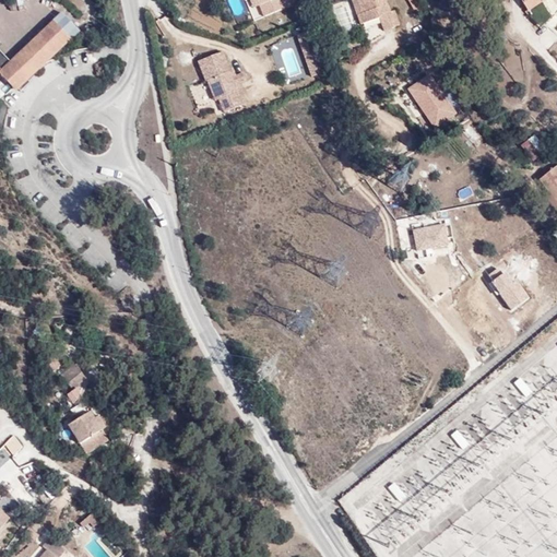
[(272,0),(260,6),(265,16),(285,9),(281,0),(272,0)]
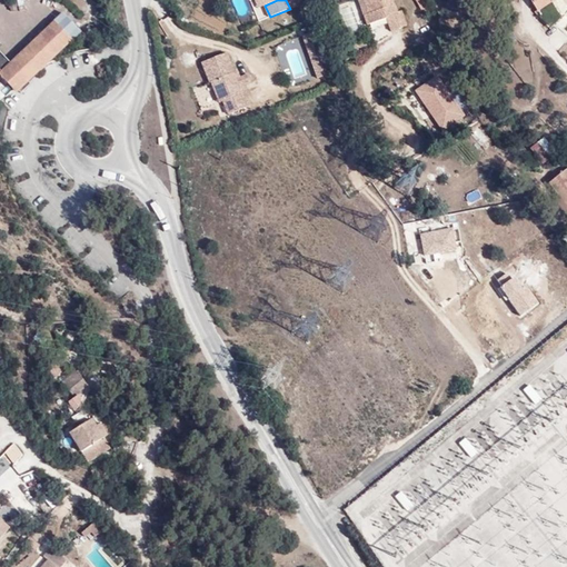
[(371,17),(365,0),(359,0),(366,18),(371,17)]
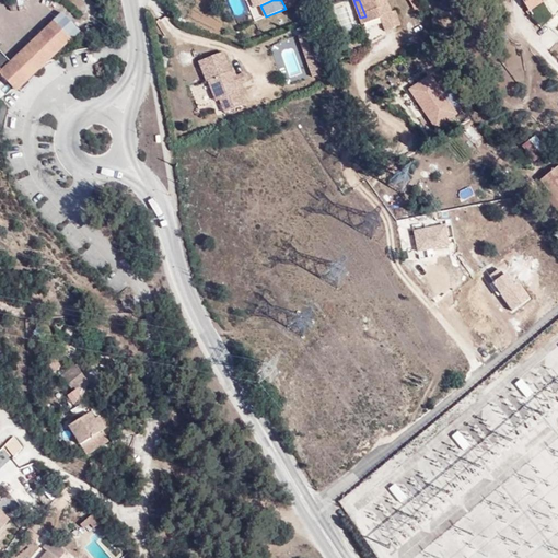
[(359,0),(365,16),(360,18),(363,28),(383,22),(387,36),(403,31),(397,14),(393,15),(387,0),(359,0)]
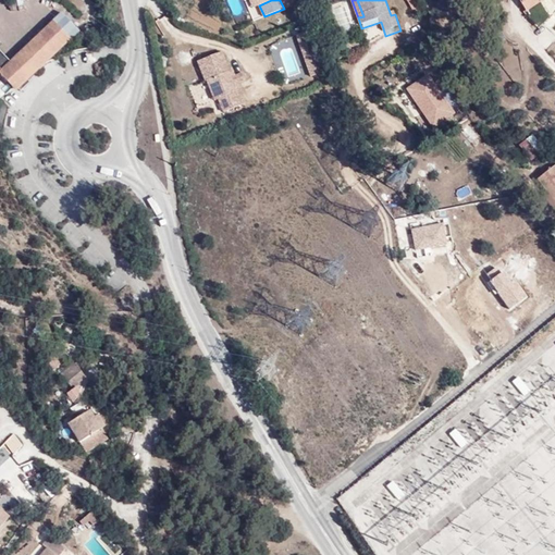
[(527,0),(533,9),(545,0),(547,0),(554,11),(554,0),(527,0)]
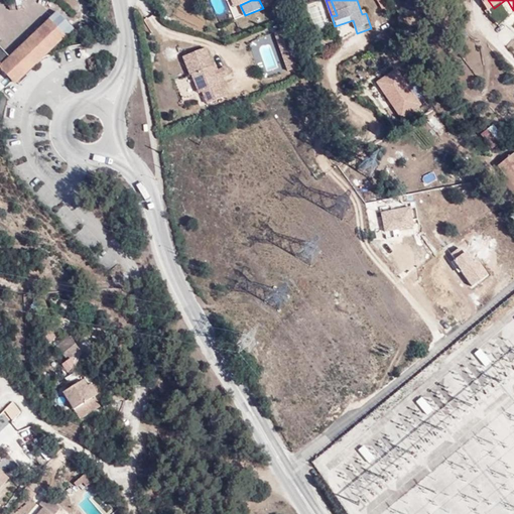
[(19,47),(35,63),(72,26),(53,11),(19,47)]
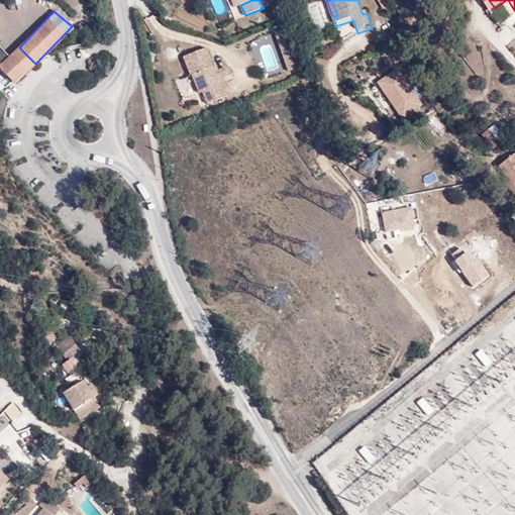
[(285,31),(276,34),(279,43),(289,40),(285,31)]
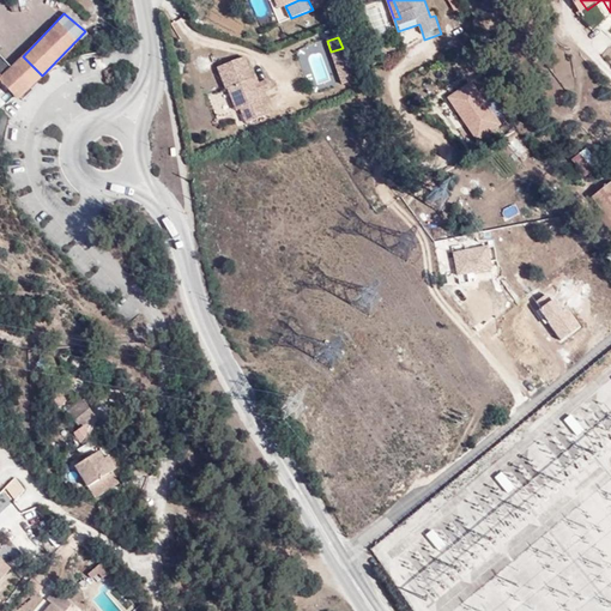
[(343,48),(331,52),(336,64),(346,59),(343,48)]
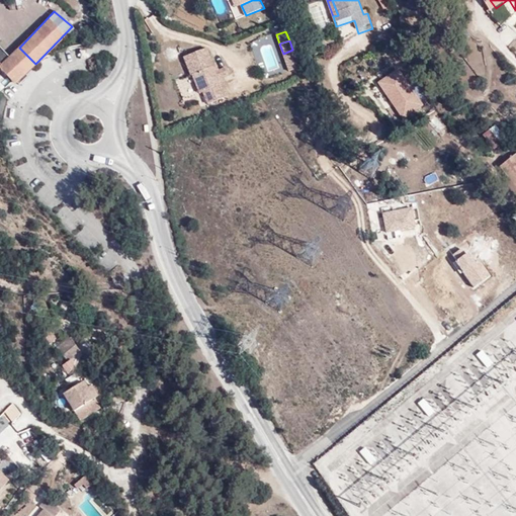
[(0,62),(18,82),(26,74),(10,57),(0,45),(0,62)]
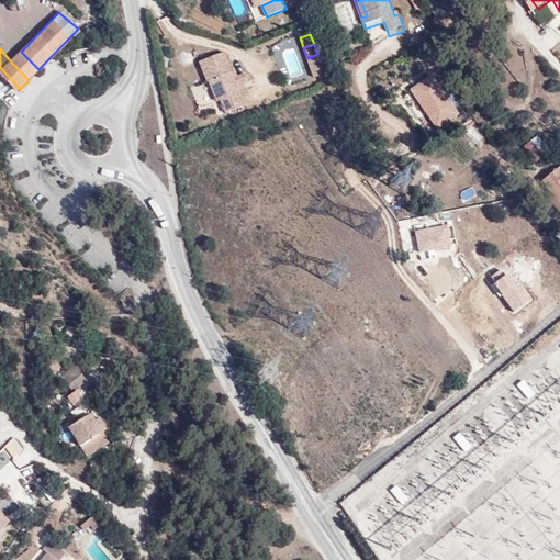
[(12,62),(31,78),(38,69),(21,52),(12,62)]
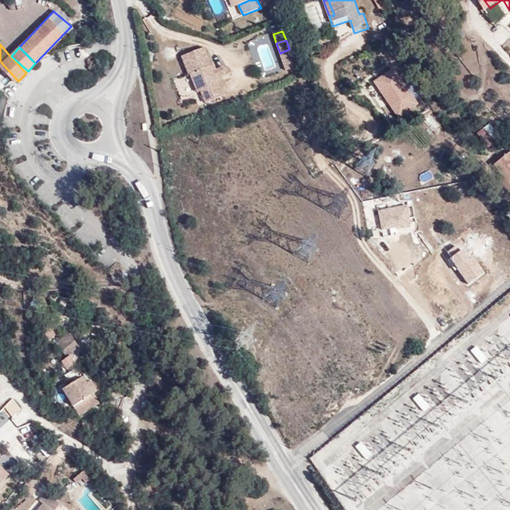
[(225,94),(217,75),(215,70),(212,65),(209,65),(202,48),(180,57),(187,74),(189,74),(193,73),(200,91),(205,103),(225,94)]
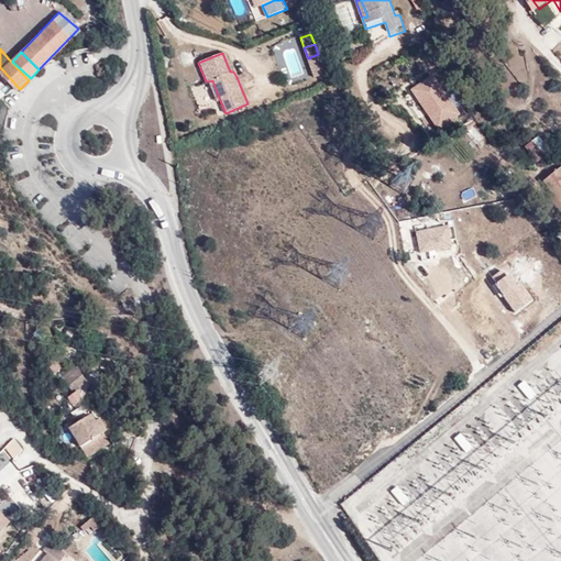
[(318,54),(308,58),(316,79),(326,76),(318,54)]
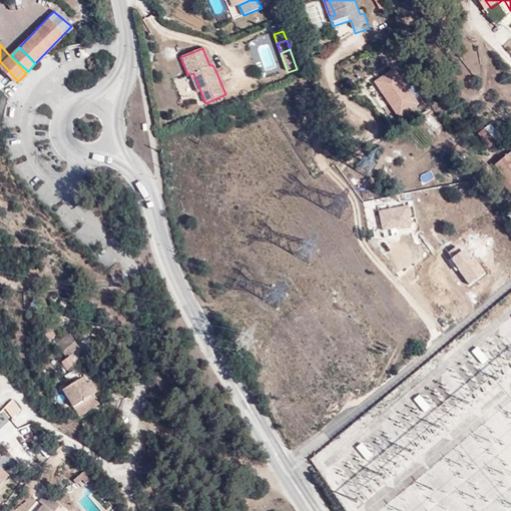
[(26,73),(28,71),(11,56),(10,56),(26,73)]
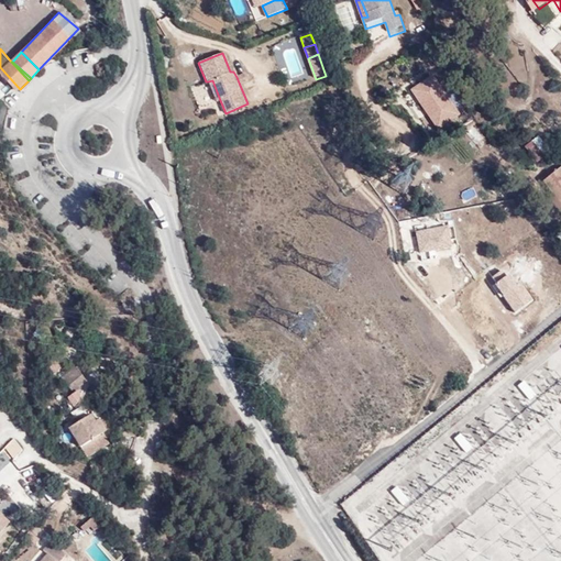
[(430,69),(406,86),(433,127),(457,110),(430,69)]
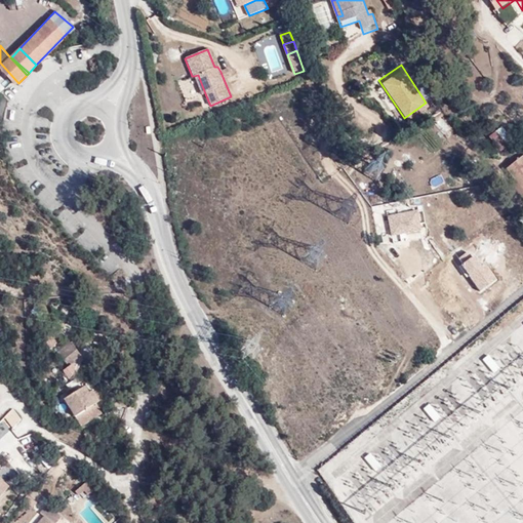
[(220,72),(223,77),(230,74),(228,69),(220,72)]
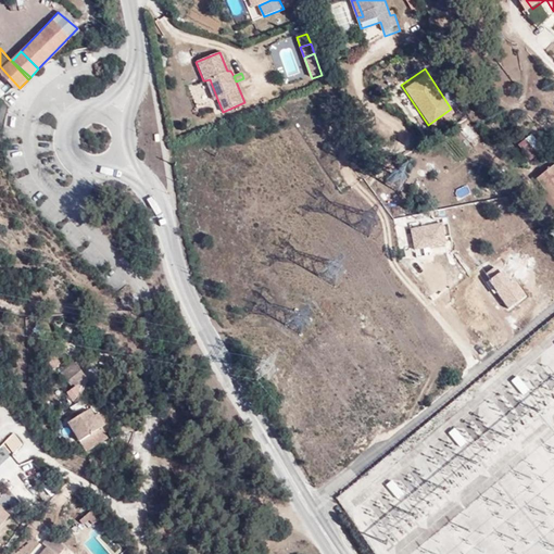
[(0,92),(10,84),(0,74),(0,92)]
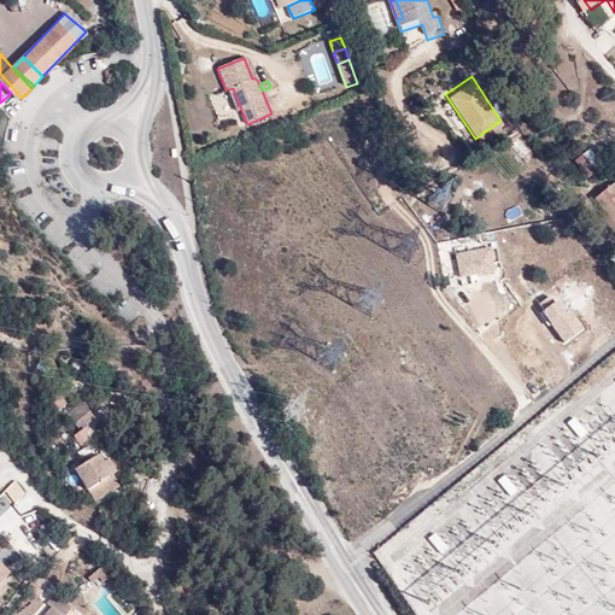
[(236,111),(241,110),(233,88),(228,89),(236,111)]
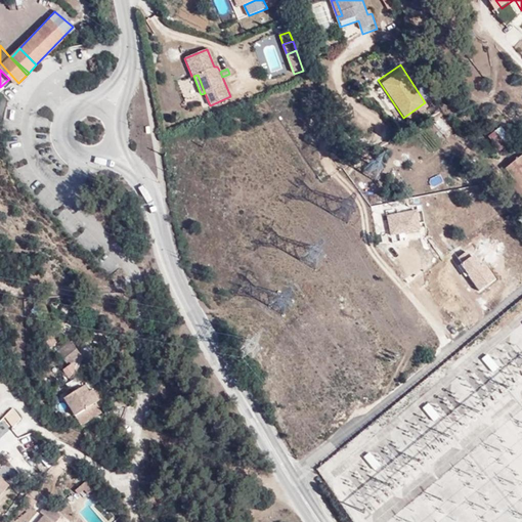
[(430,119),(439,132),(447,126),(438,114),(430,119)]
